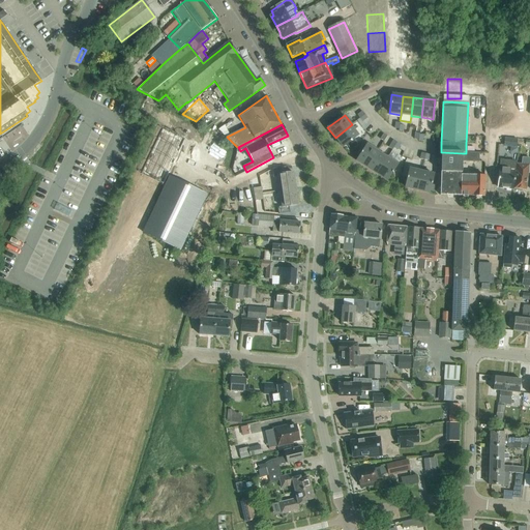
[(352,124),(335,138),(343,147),(350,142),(352,141),(352,140),(358,135),(351,125),(353,125),(352,124)]
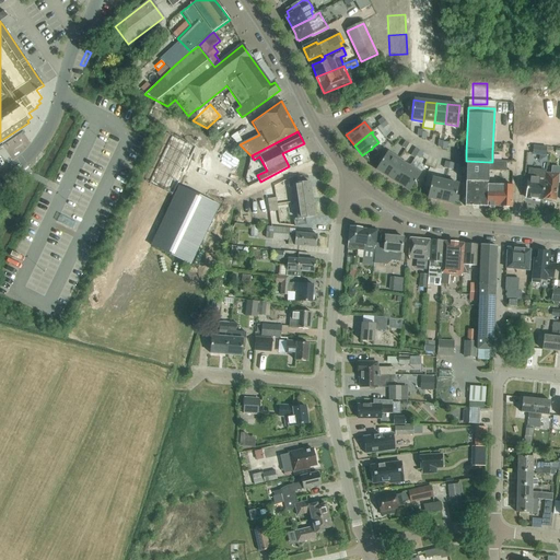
[(172,137),(149,184),(173,196),(196,148),(172,137)]
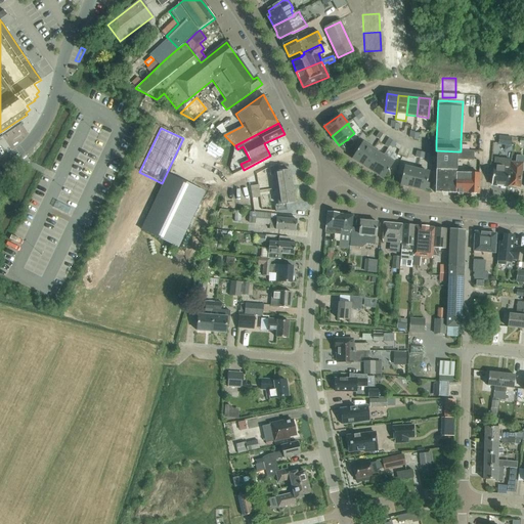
[(511,146),(511,138),(498,137),(498,145),(511,146)]
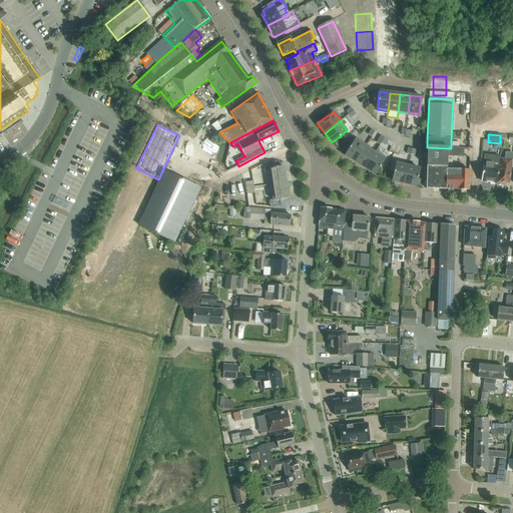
[(355,162),(366,144),(356,138),(350,147),(349,148),(345,155),(355,162)]
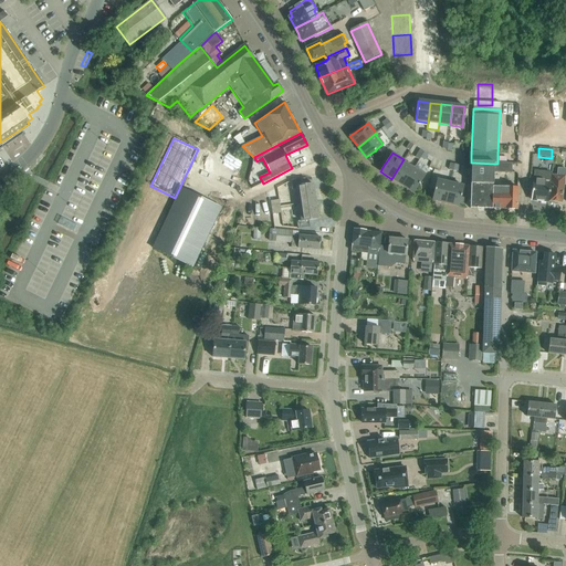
[(391,179),(401,186),(415,167),(413,166),(412,168),(402,163),(405,160),(404,159),(391,179)]
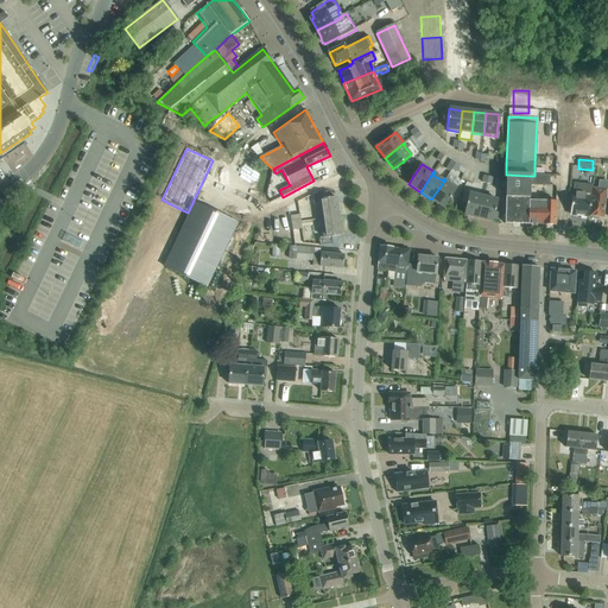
[(530,185),(530,176),(506,175),(505,225),(529,225),(529,201),(530,185)]
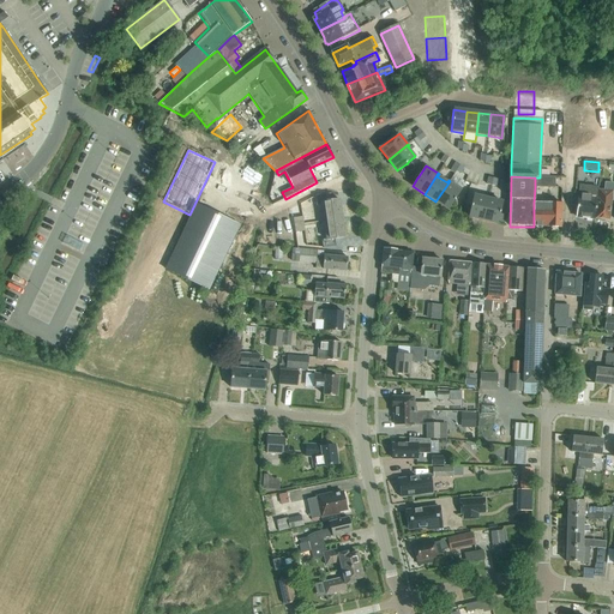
[(554,178),(540,178),(535,178),(535,187),(554,187),(555,178),(554,178)]
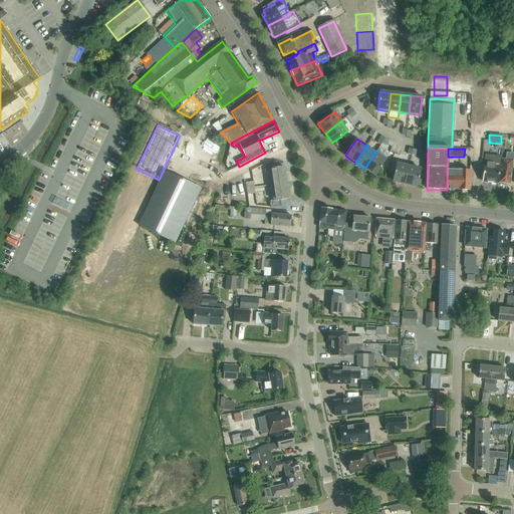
[(376,152),(364,169),(374,176),(379,169),(380,167),(387,158),(376,152)]
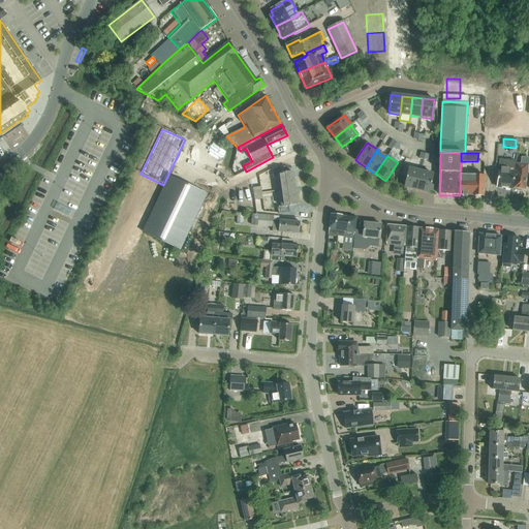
[(521,164),(515,164),(512,189),(515,189),(516,191),(519,191),(520,189),(525,190),(526,173),(527,174),(528,159),(521,158),(521,164)]
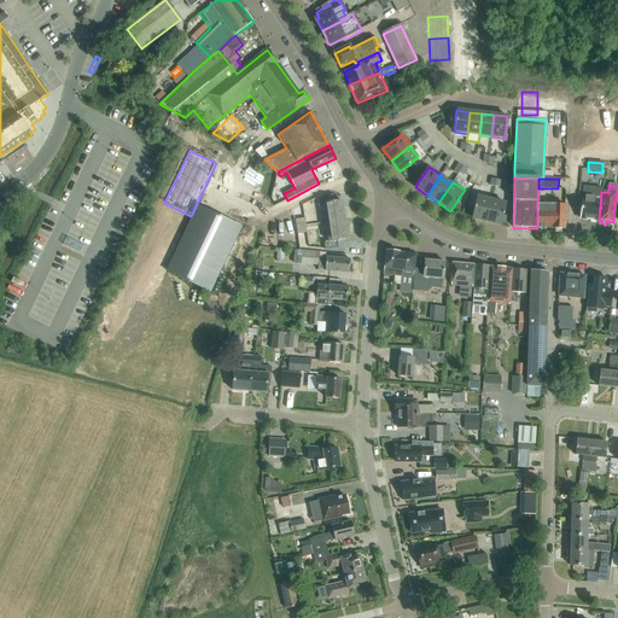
[(599,221),(601,192),(601,190),(594,190),(594,188),(582,187),(579,219),(589,220),(590,222),(595,222),(598,220),(599,221)]
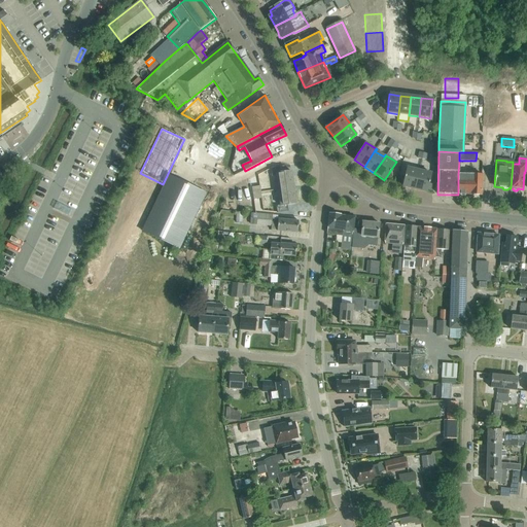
[(278,189),(293,187),(291,171),(282,173),(281,167),(271,168),(272,177),(276,176),(278,189)]
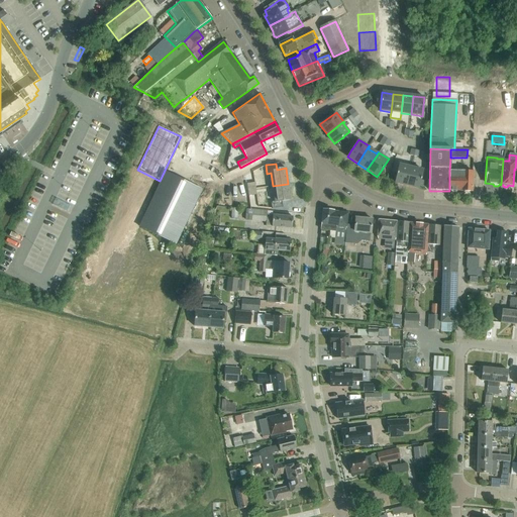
[(406,186),(411,168),(399,165),(397,173),(396,175),(397,175),(395,183),(406,186)]
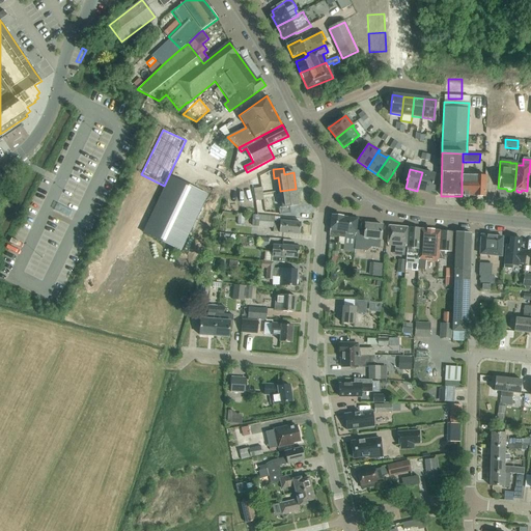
[(434,175),(422,172),(417,191),(429,193),(431,185),(432,184),(431,184),(434,175)]
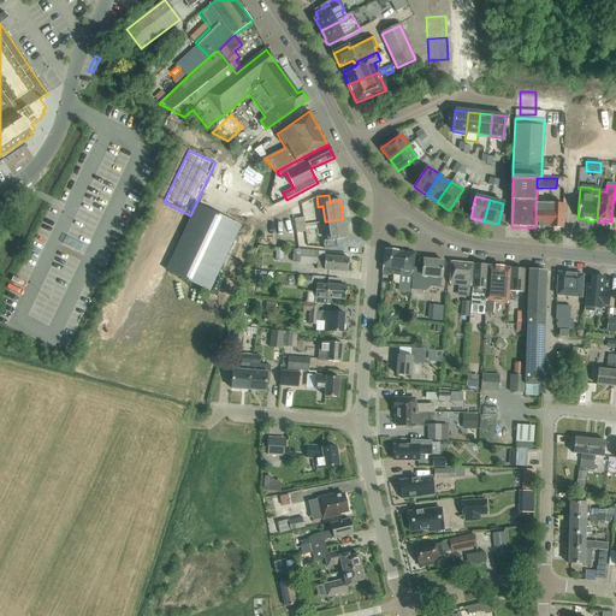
[(563,205),(535,203),(535,227),(537,227),(539,229),(543,230),(543,229),(544,227),(550,227),(550,229),(562,229),(563,205)]
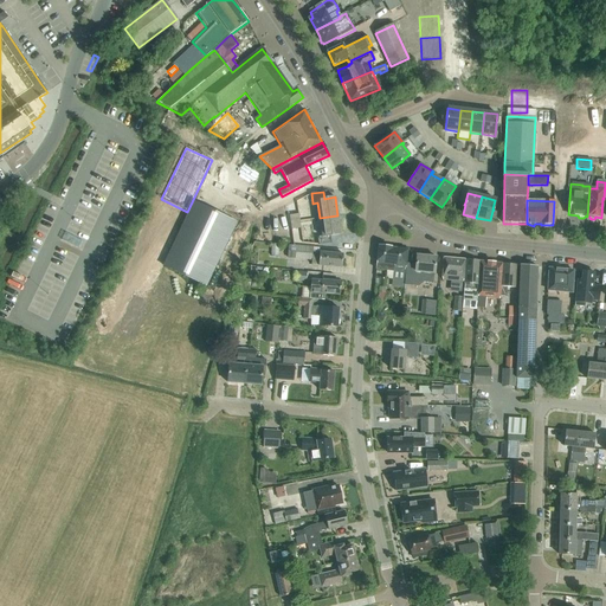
[(206,287),(237,223),(194,202),(163,266),(206,287)]
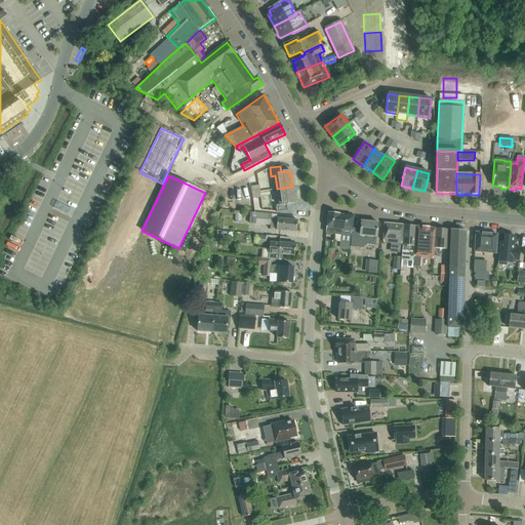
[(292,187),(277,189),(279,204),(275,205),(276,212),(286,210),(286,204),(295,203),(292,187)]
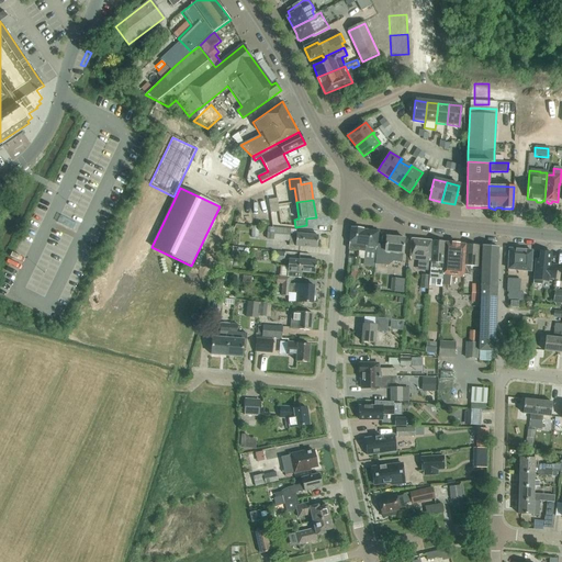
[(318,236),(295,234),(296,229),(269,227),(268,239),(289,242),(288,246),(317,248),(318,236)]
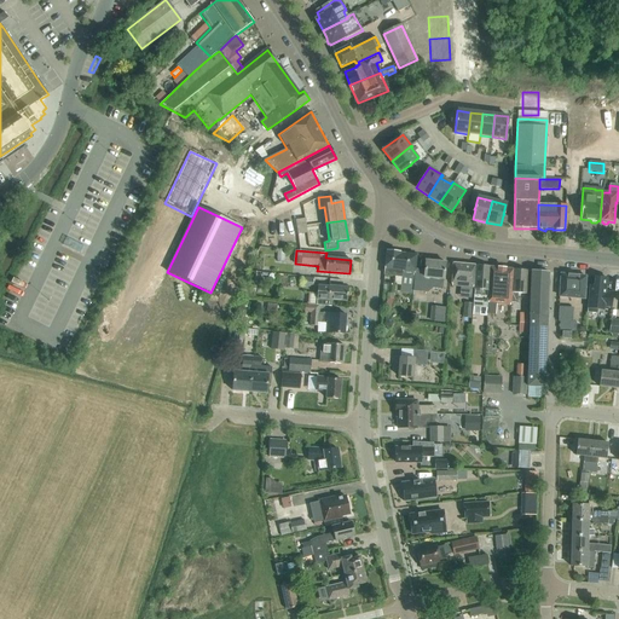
[(386,252),(383,275),(400,277),(399,293),(412,294),(416,255),(398,253),(397,252),(391,252),(389,253),(386,252)]
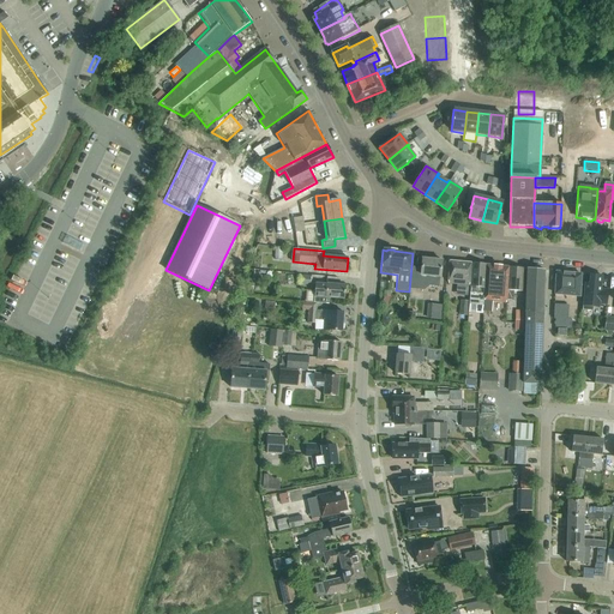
[(413,268),(410,289),(425,290),(428,287),(439,287),(441,260),(439,260),(439,258),(433,258),(432,259),(422,259),(421,269),(413,268)]
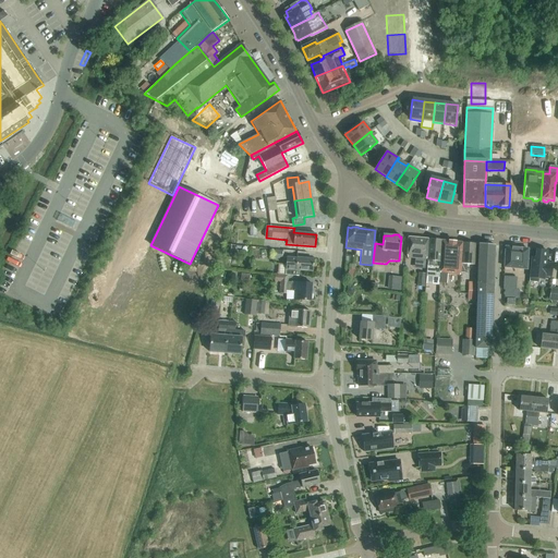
[(409,238),(408,257),(426,259),(427,240),(409,238)]
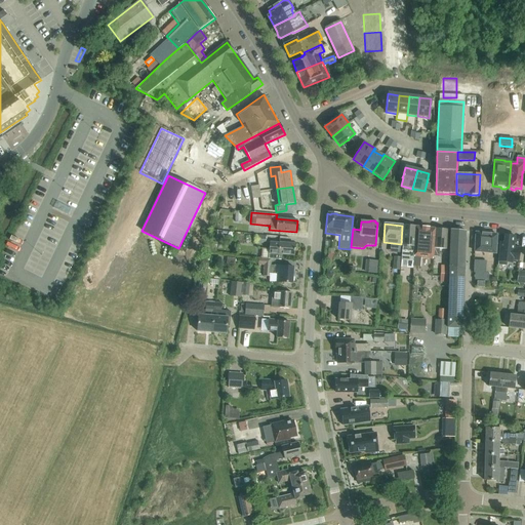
[(414,257),(415,227),(403,226),(402,245),(401,267),(413,268),(413,257),(414,257)]
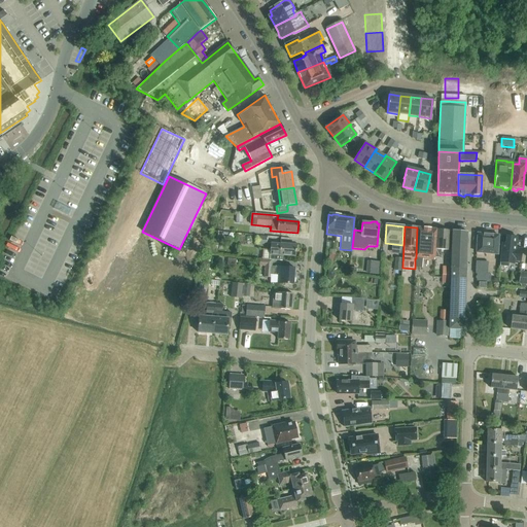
[(435,257),(436,230),(417,227),(416,258),(415,258),(415,269),(420,269),(420,258),(434,259),(435,257)]
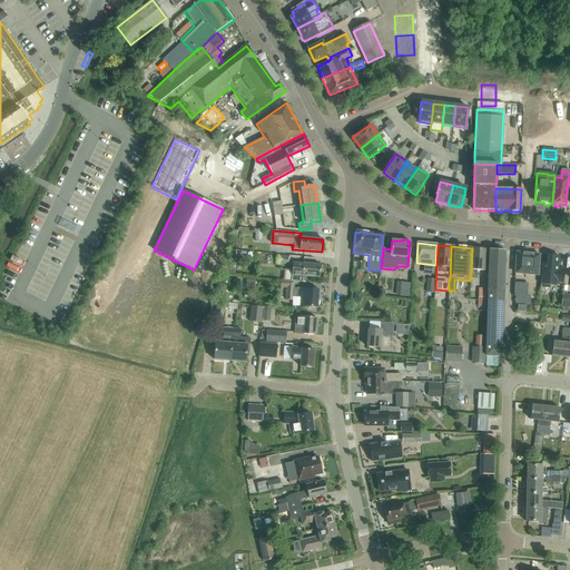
[(472,248),(471,278),(475,278),(475,269),(484,271),(485,249),(472,248)]
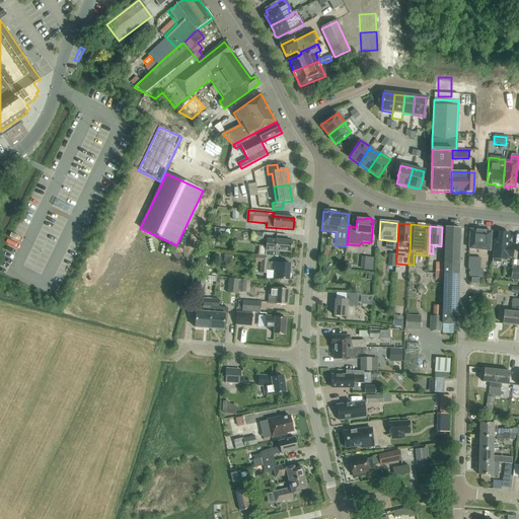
[(219,228),(212,227),(211,236),(218,237),(219,228)]
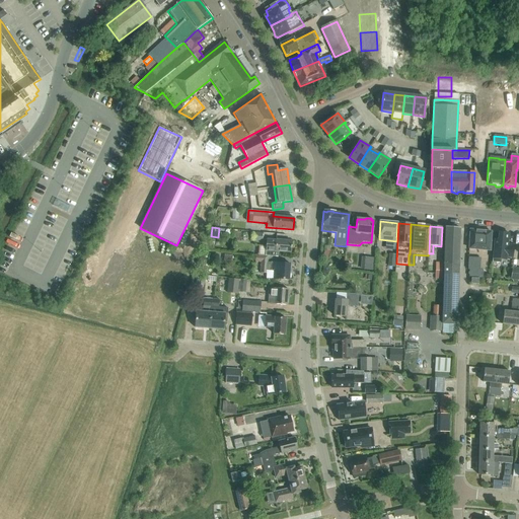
[(460,228),(445,227),(444,265),(442,324),(456,325),(459,235),(460,235),(460,228)]
